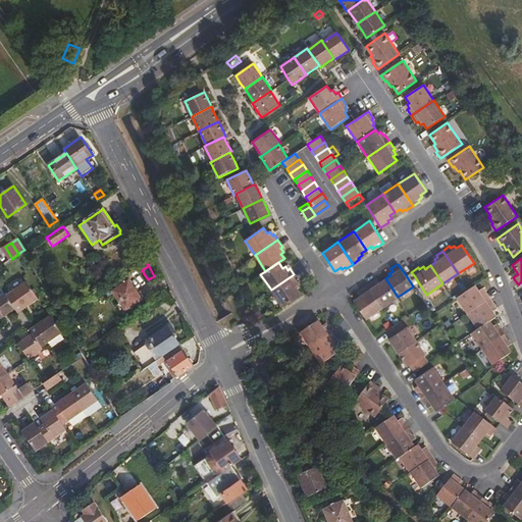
[(294,274),(271,290),(281,306),(300,294),(297,289),(299,286),(297,283),(299,281),(294,274)]
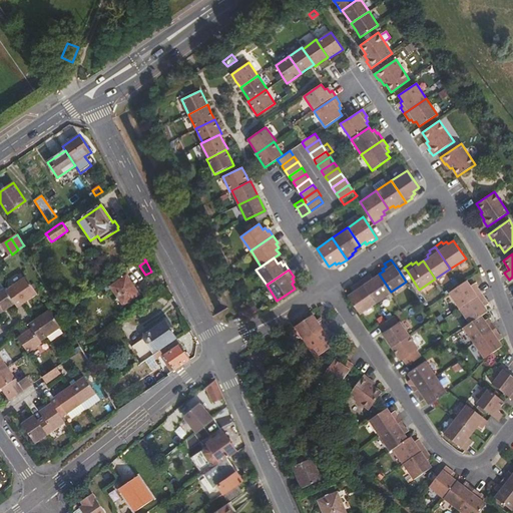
[(391,292),(379,274),(373,278),(372,276),(368,278),(367,276),(361,281),(376,303),(391,292)]
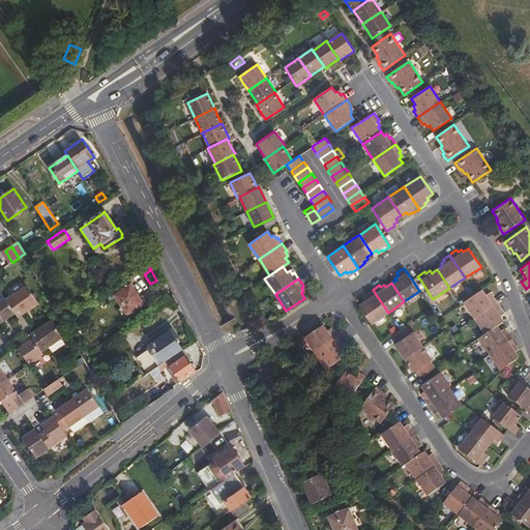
[(130,285),(114,296),(127,316),(145,304),(130,285)]
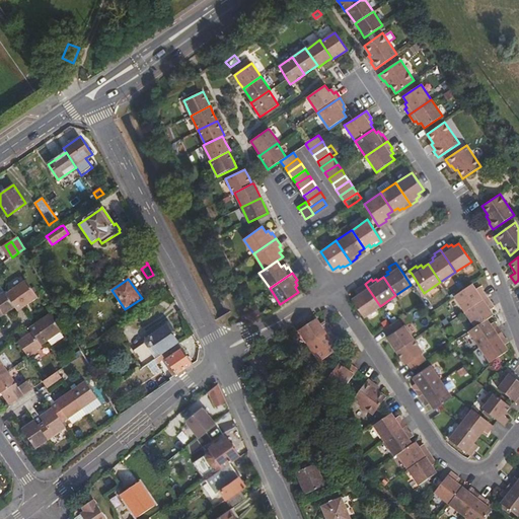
[(6,294),(15,307),(17,311),(23,307),(38,297),(26,280),(6,294)]
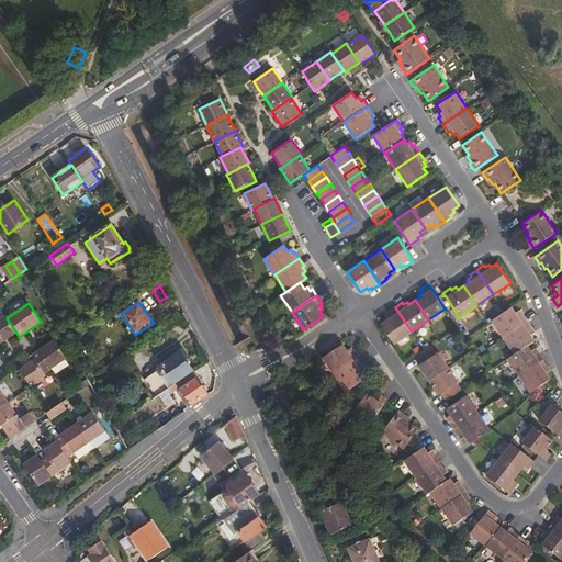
[(394,343),(412,332),(395,307),(388,312),(390,314),(385,316),(386,319),(381,324),(394,343)]
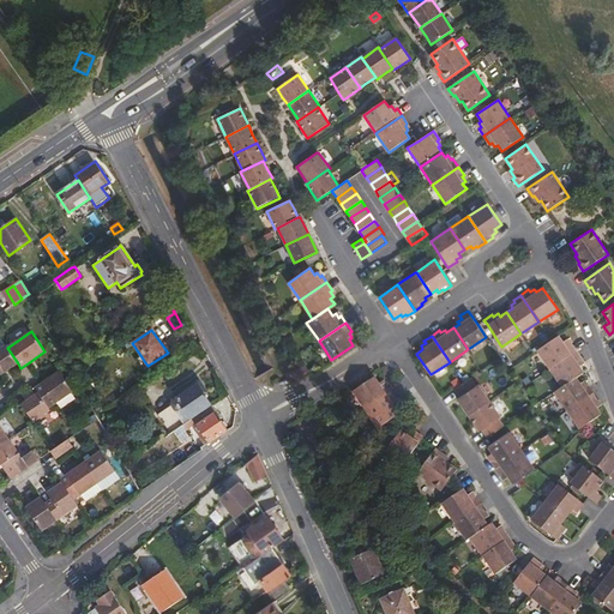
[(549,368),(576,350),(572,344),(570,345),(566,342),(564,343),(558,336),(552,341),(537,350),(549,368)]
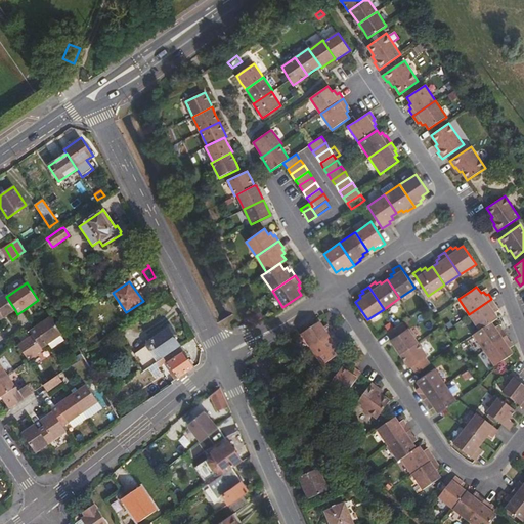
[(0,298),(0,318),(1,320),(7,315),(15,310),(6,297),(4,295),(0,298)]
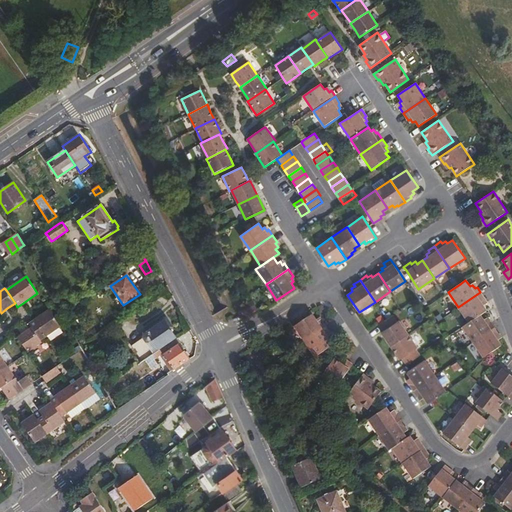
[(480,315),(486,310),(482,304),(484,302),(482,299),(484,297),(480,292),(458,307),(468,323),(480,315)]
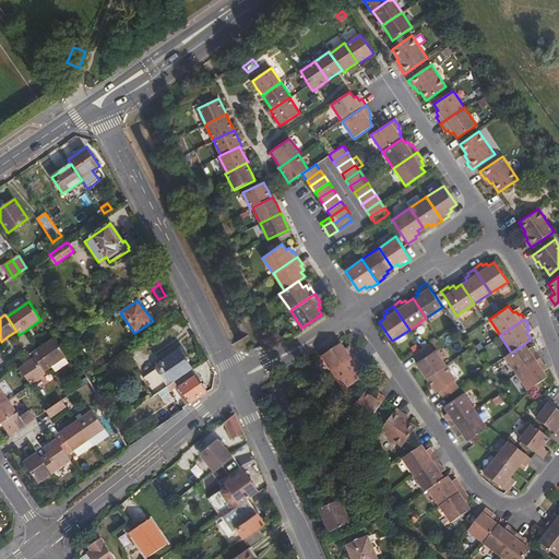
[(32,353),(34,357),(45,371),(66,357),(54,339),(37,349),(32,353)]
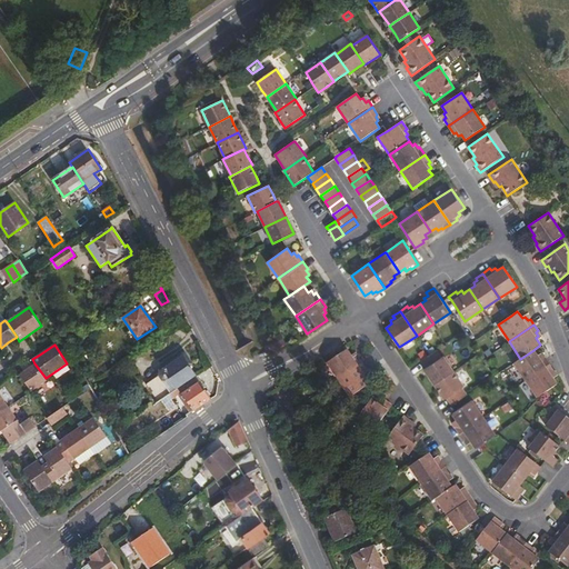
[(327,362),(339,379),(363,362),(358,356),(356,358),(353,353),(351,356),(347,348),(327,362)]
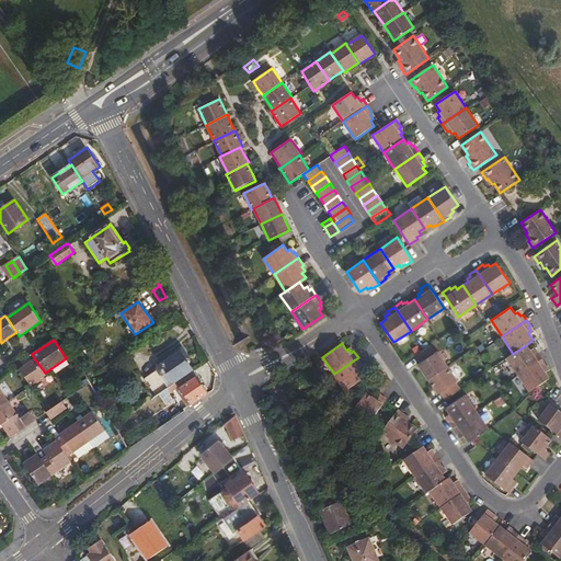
[(427,379),(448,365),(438,350),(437,351),(432,343),(413,356),(418,364),(427,379)]
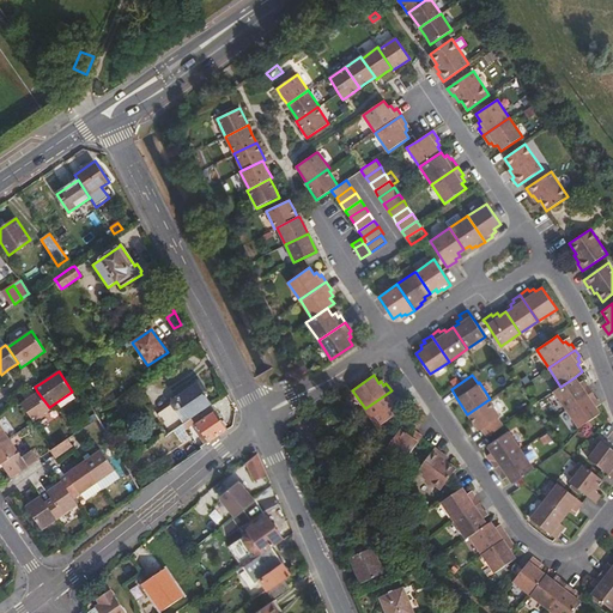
[(565,410),(593,392),(587,383),(584,384),(581,380),(578,382),(575,377),(560,387),(553,392),(565,410)]
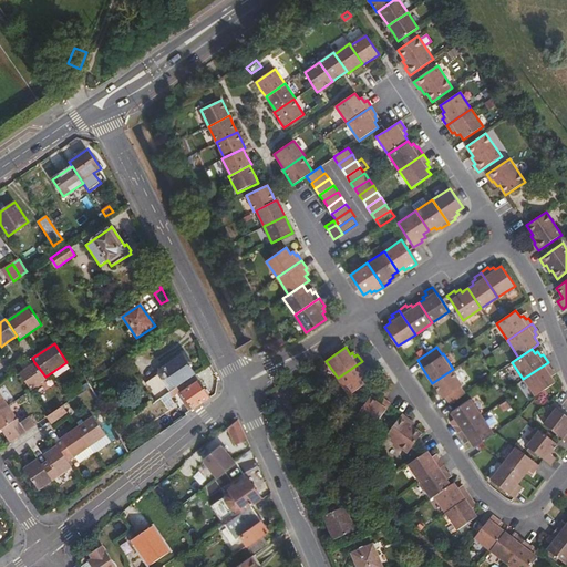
[(176,387),(195,374),(188,364),(191,363),(185,356),(183,353),(158,371),(157,374),(161,380),(163,380),(168,375),(176,387)]
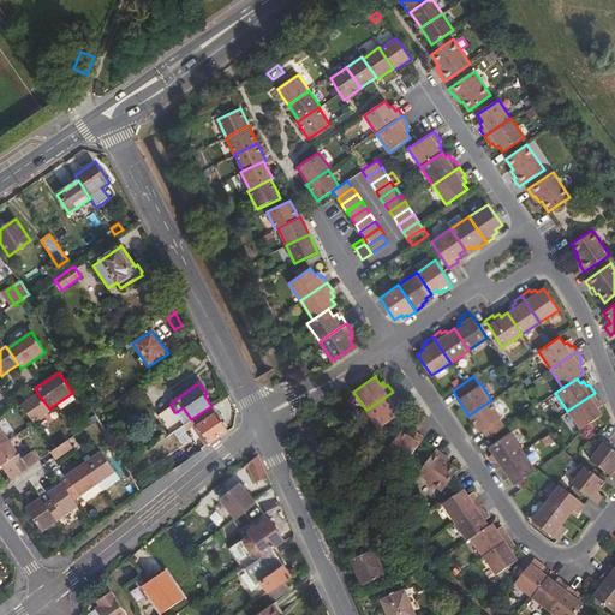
[(393,392),(366,410),(378,429),(401,415),(395,406),(398,405),(395,400),(396,399),(393,392)]
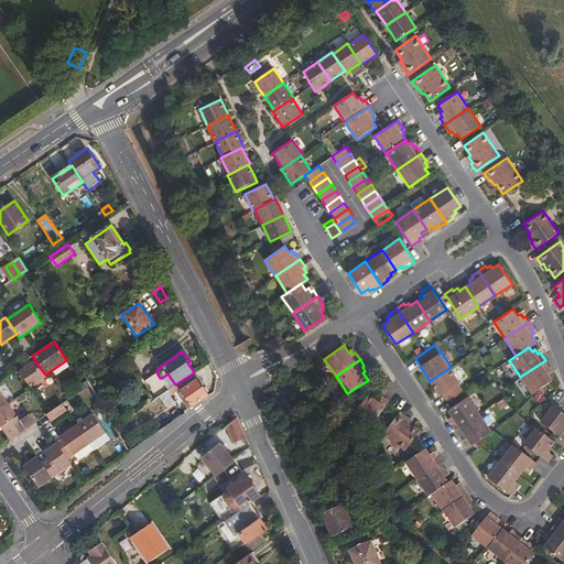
[(535,391),(552,380),(549,376),(551,373),(549,369),(551,368),(545,360),(520,377),(532,394),(533,393),(535,391)]
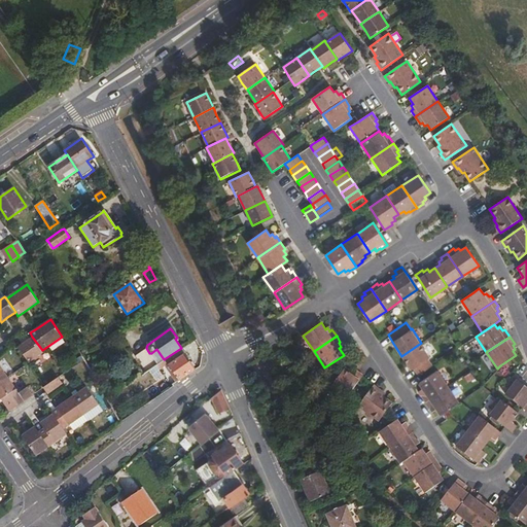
[(19,347),(29,362),(43,353),(33,338),(25,343),(19,347)]
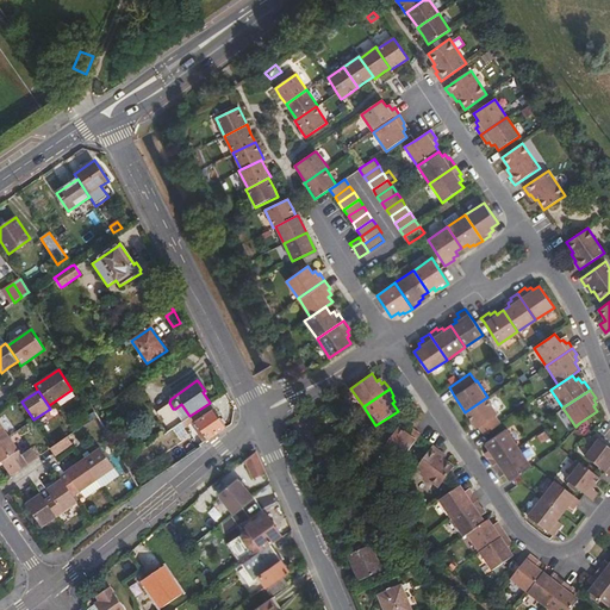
[(484,434),(502,422),(496,415),(499,414),(487,397),(465,412),(477,429),(479,427),(484,434)]
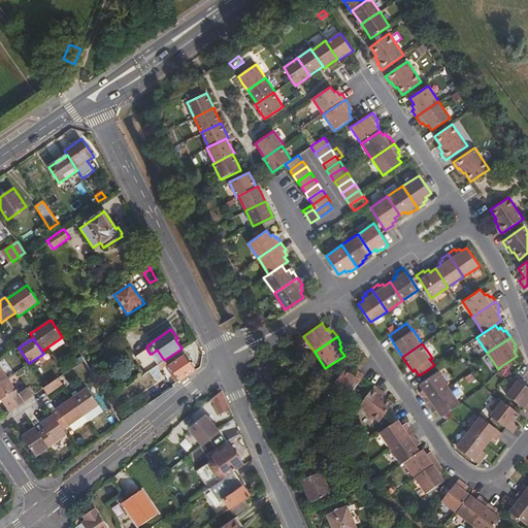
[(195,370),(182,351),(166,361),(168,364),(170,366),(168,367),(170,371),(169,372),(176,383),(179,381),(195,370)]
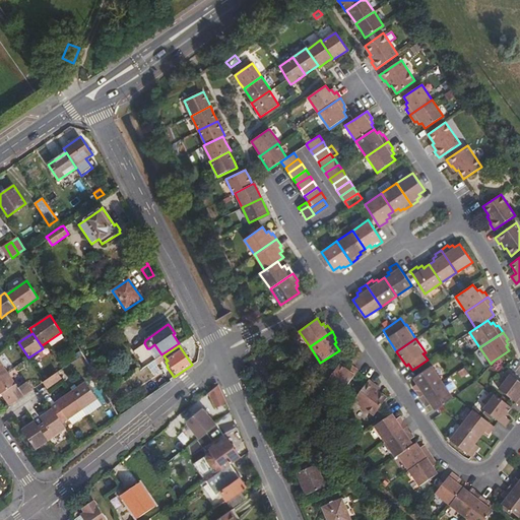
[(76,360),(83,354),(80,350),(73,354),(76,360)]
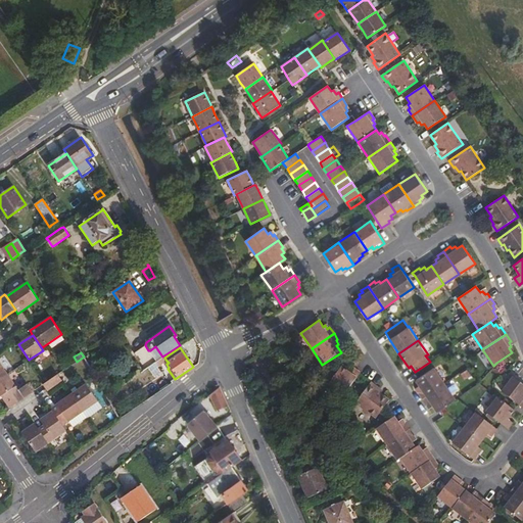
[(167,361),(164,358),(162,359),(155,363),(158,367),(167,361)]
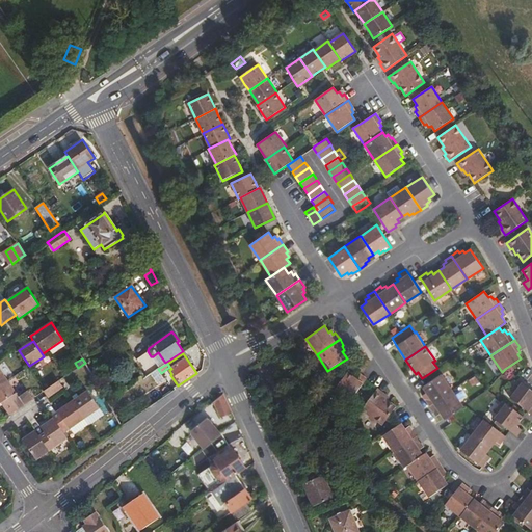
[(158,369),(151,374),(158,384),(165,379),(161,373),(158,369)]
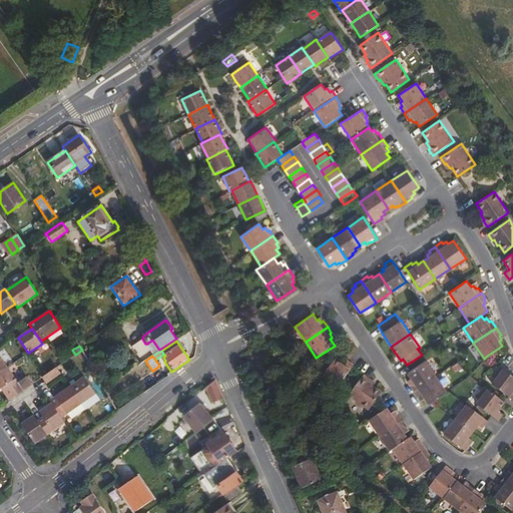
[(351,369),(353,365),(346,361),(343,365),(335,359),(322,376),(320,379),(329,387),(332,383),(337,387),(351,369)]
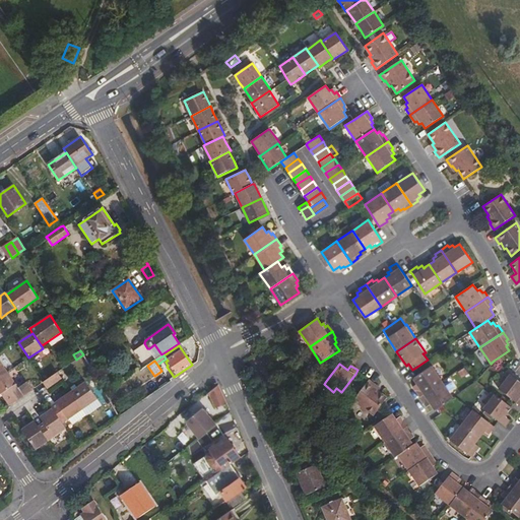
[(419,396),(442,381),(432,366),(413,378),(416,383),(414,385),(417,389),(415,390),(416,392),(418,394),(419,394),(419,396)]
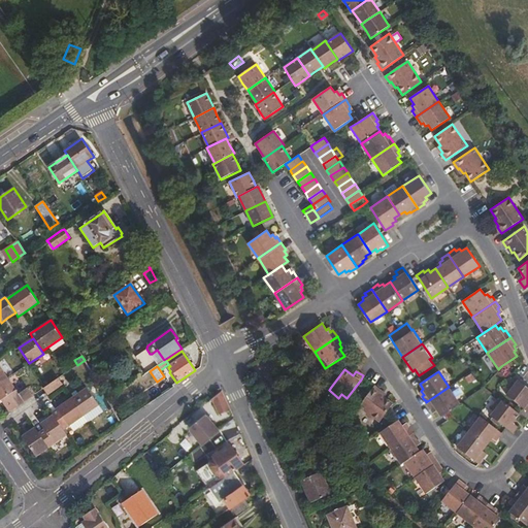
[(9,413),(17,407),(8,395),(15,390),(7,377),(0,383),(0,401),(1,400),(9,413)]
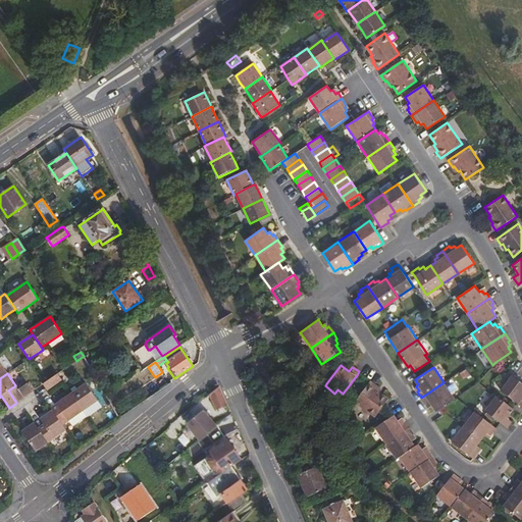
[(521,382),(509,373),(502,382),(505,385),(501,390),(518,405),(521,407),(521,382)]
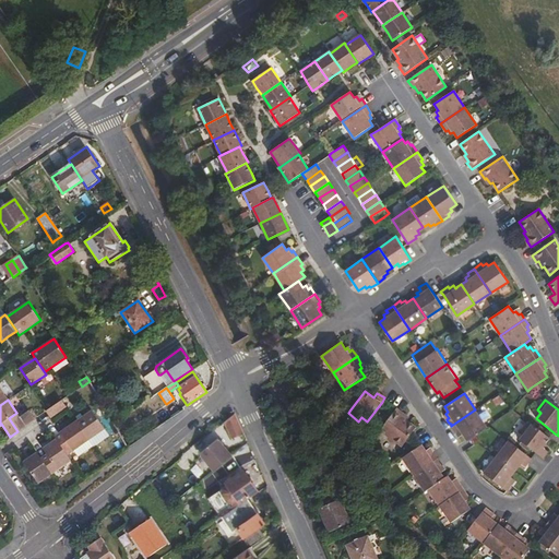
[(48,415),(50,418),(67,407),(62,401),(48,409),(46,412),(48,415)]
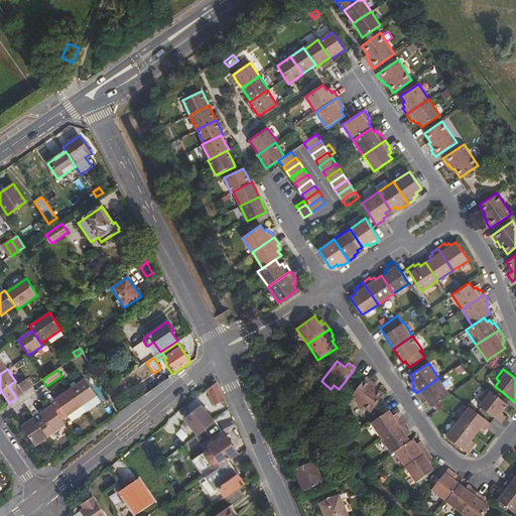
[(364,379),(351,397),(371,412),(384,394),(375,388),(376,387),(371,383),(372,381),(365,377),(364,379)]
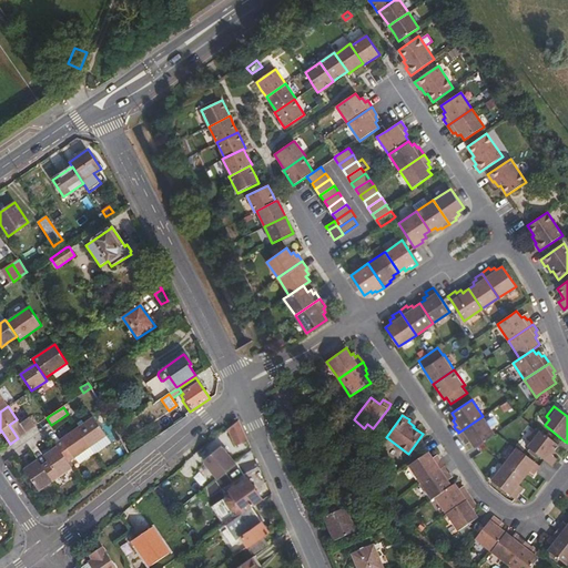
[(20,424),(26,433),(36,426),(38,425),(31,416),(20,424)]
